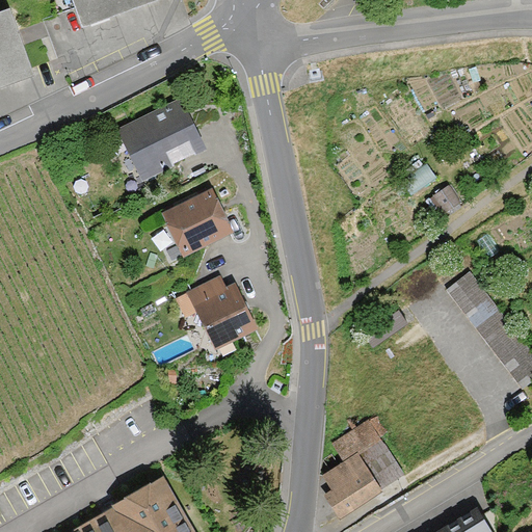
[(73,0),(80,20),(134,0),(73,0)]
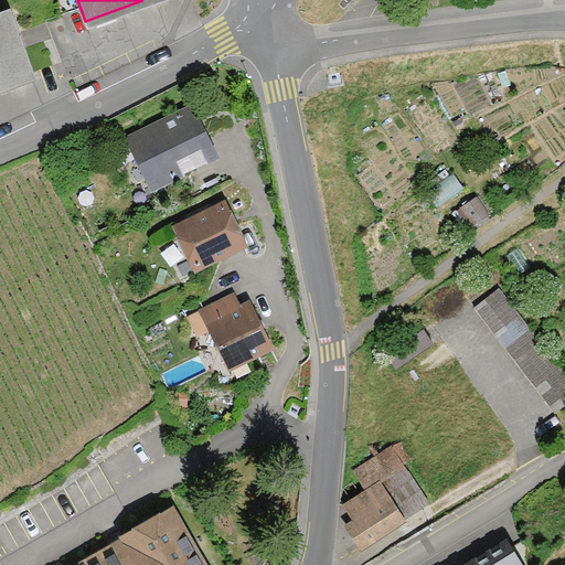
[(0,10),(0,85),(34,73),(10,7),(0,10)]
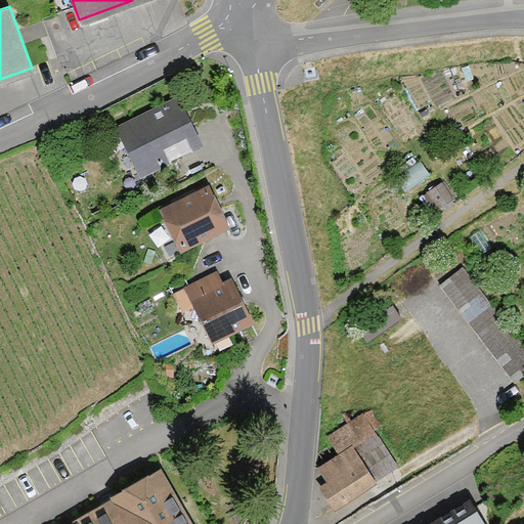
[(177,96),(114,128),(138,178),(202,146),(177,96)]
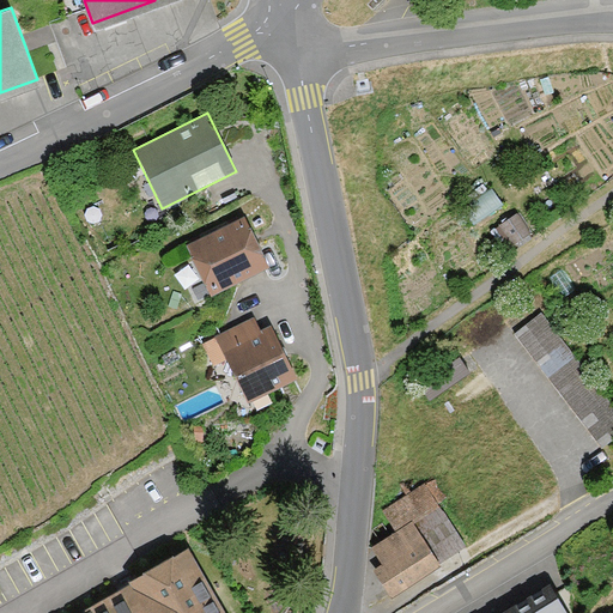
[(243,217),(184,244),(210,295),(268,267),(243,217)]
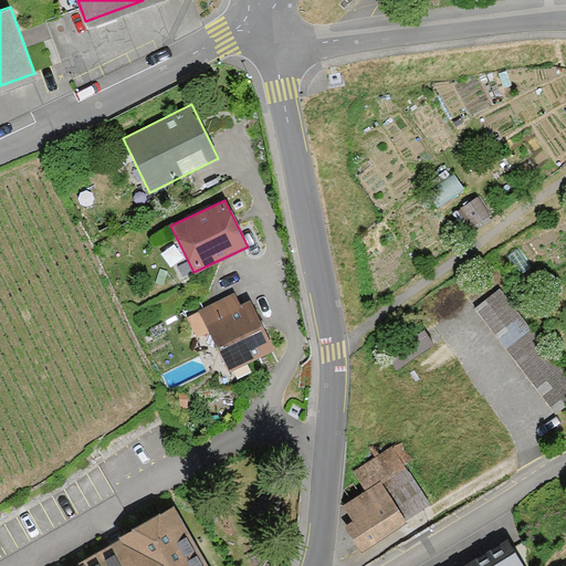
[(565,377),(499,291),(474,310),(556,415),(565,406),(565,377)]
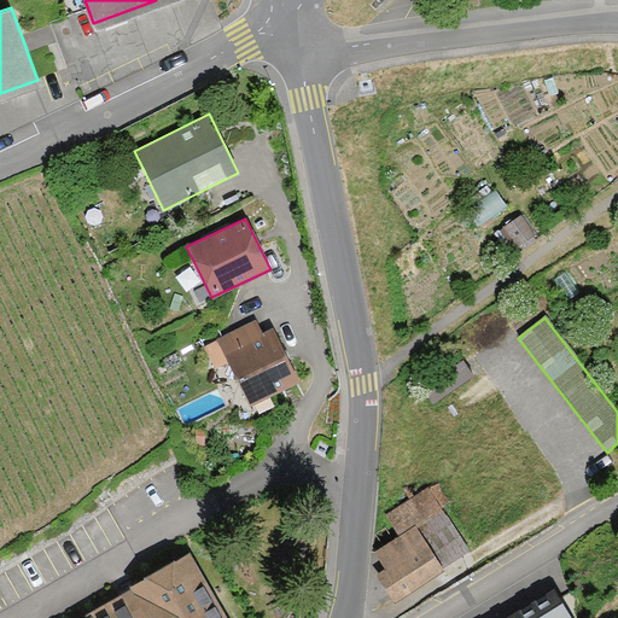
[(255,319),(202,344),(214,371),(227,365),(249,408),(299,384),(272,325),(260,331),(255,319)]
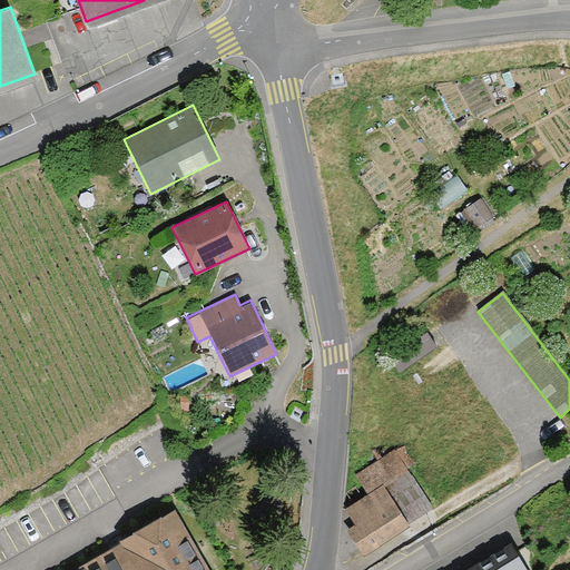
[(436,346),(426,333),(390,360),(400,373),(436,346)]
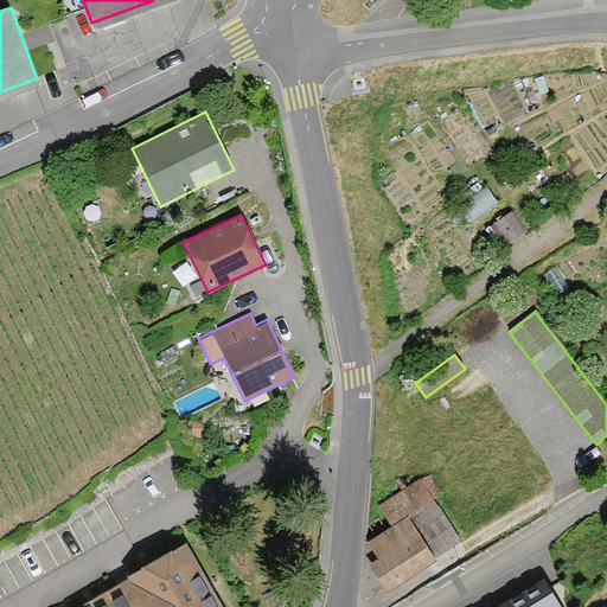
[(394,529),(372,543),(382,558),(375,566),(388,583),(457,540),(430,498),(440,492),(429,474),(379,506),(394,529)]
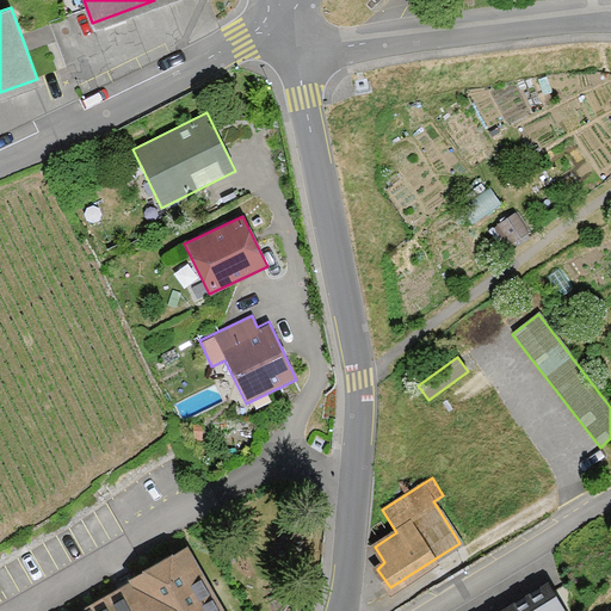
[(220,610),(185,549),(134,578),(136,584),(88,610),(220,610)]
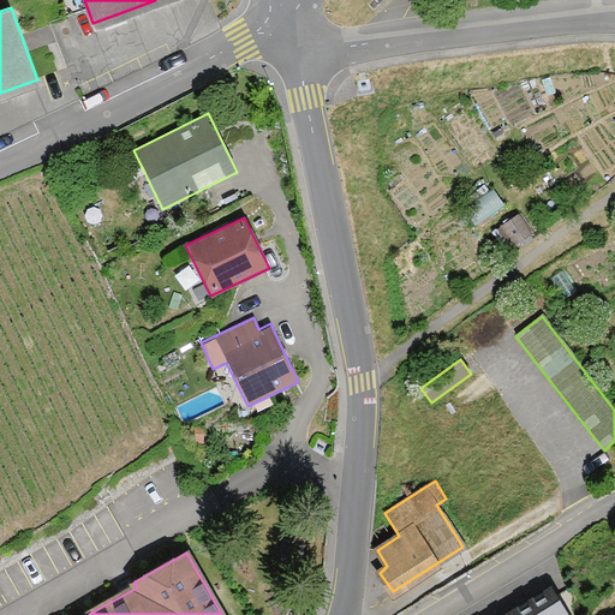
[(569,614),(551,583),(495,614),(569,614)]
